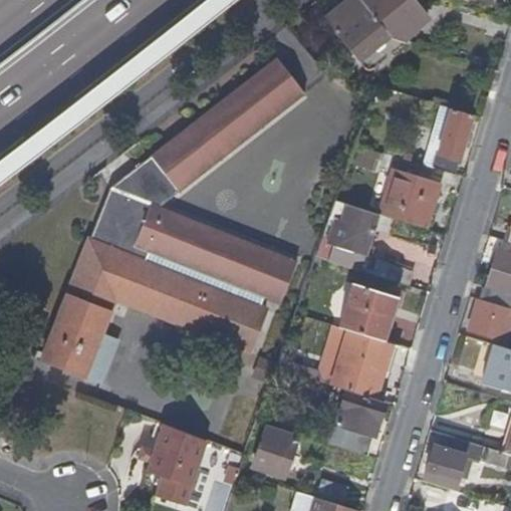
[(385,28),(361,0),(350,0),(326,21),(352,54),(385,28)]
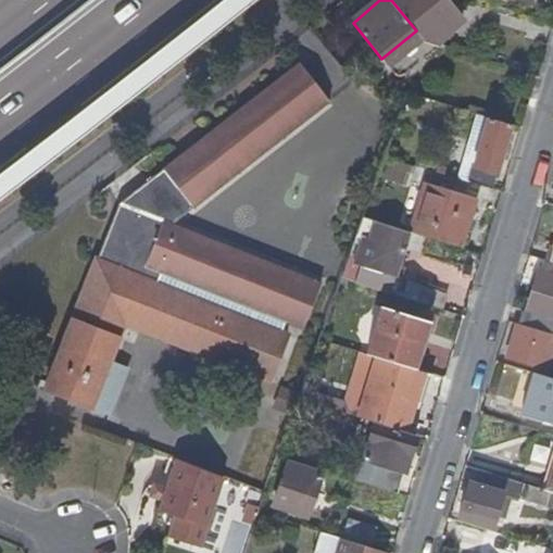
[(422,37),(426,42),(460,15),(447,0),(391,0),(416,30),(422,37)]
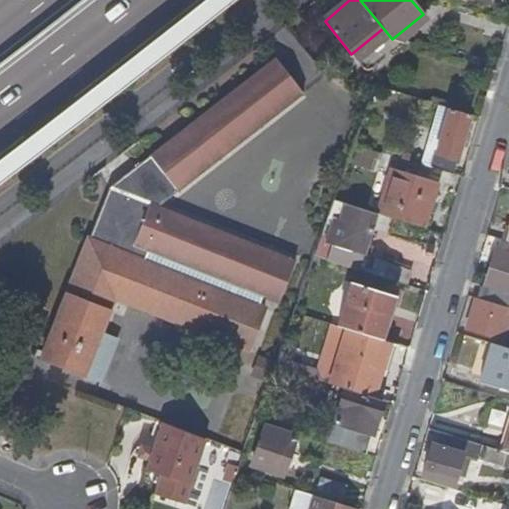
[(388,34),(383,28),(351,54),(356,60),(388,34)]
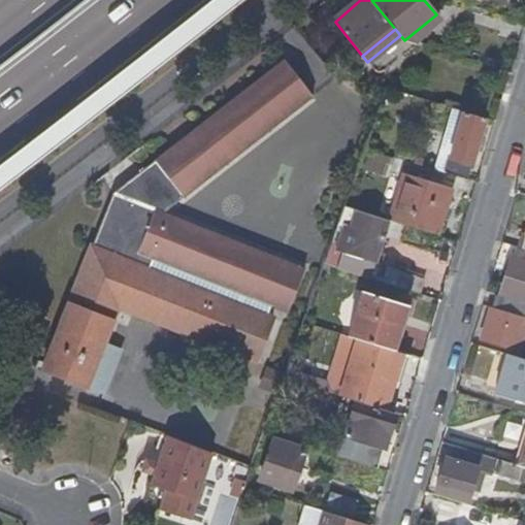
[(284,60),(112,194),(164,214),(312,96),(284,60)]
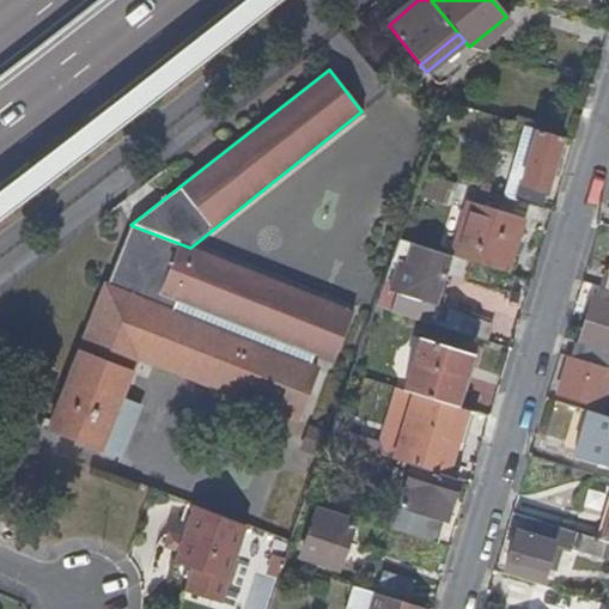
[(523,125),(536,128),(537,122),(521,117),(519,123),(523,125)]
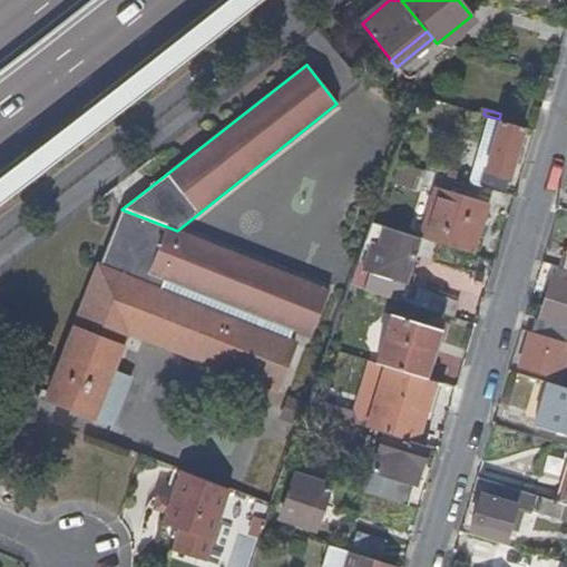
[(481,186),(501,120),(499,119),(487,116),(467,182),(481,186)]
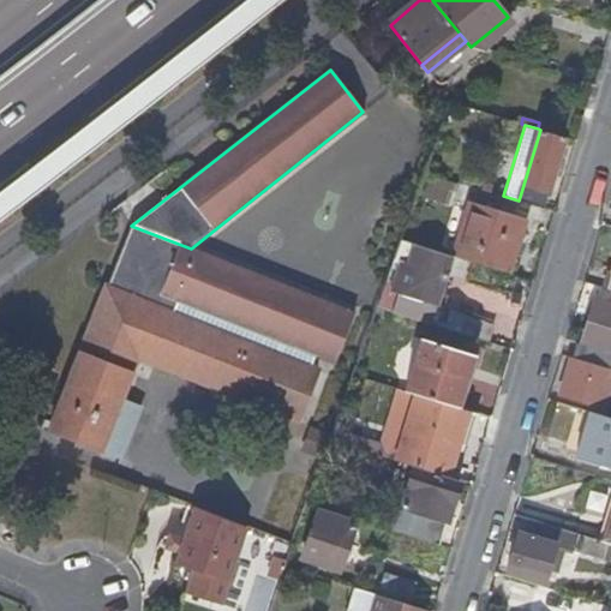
[(540,130),(519,201),(545,208),(567,138),(540,130)]
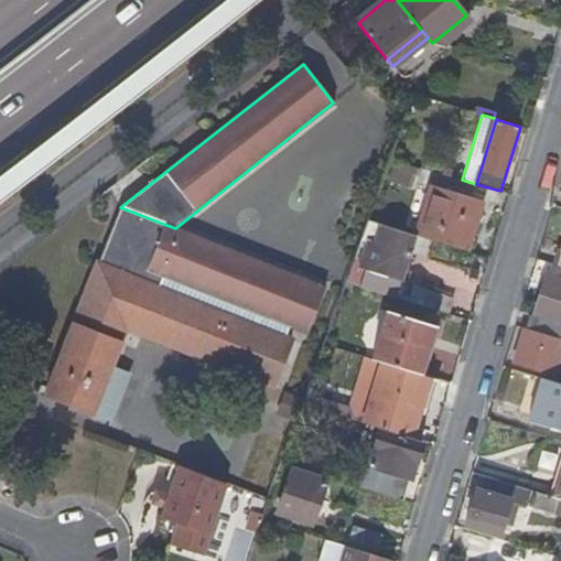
[(420,166),(392,159),(385,180),(413,189),(420,166)]
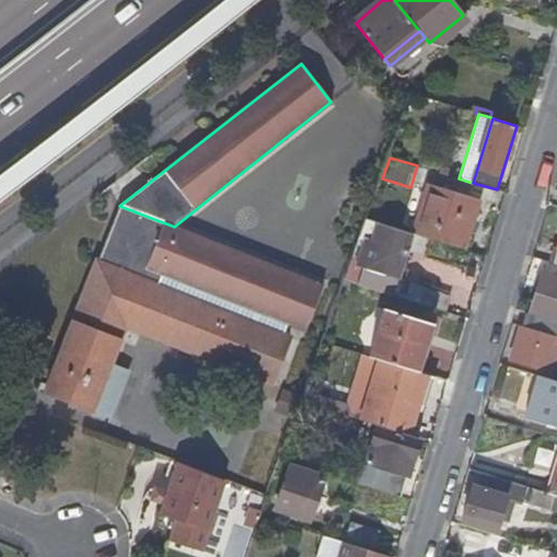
[(410,187),(425,192),(428,184),(438,186),(442,173),(417,165),(410,187)]
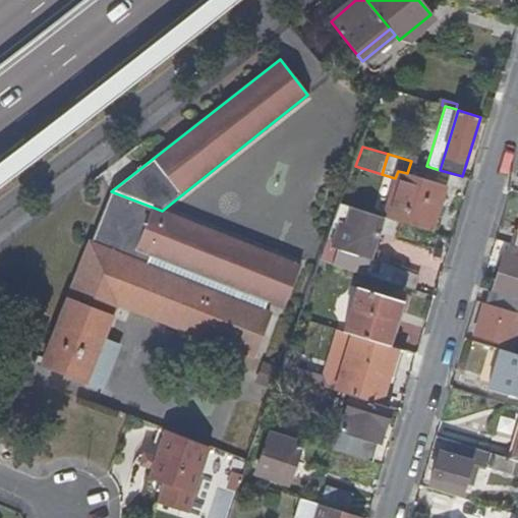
[(395,178),(383,217),(390,219),(434,232),(448,186),(407,173),(398,171),(395,178)]
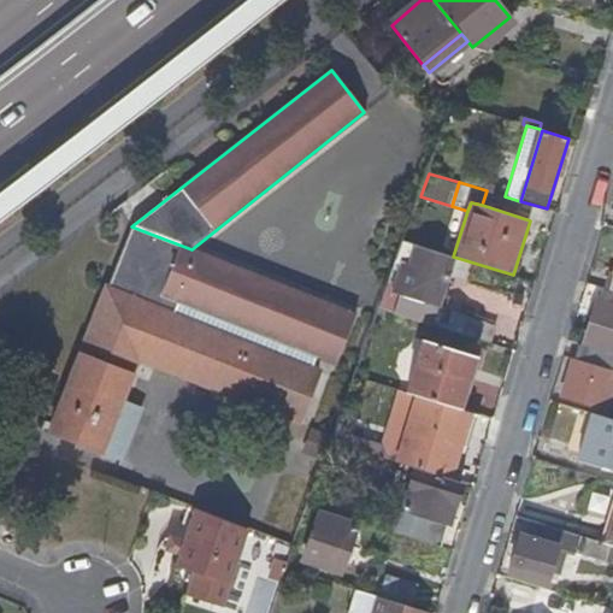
[(192,249),(131,227),(110,288),(317,366),(320,357),(339,364),(358,313),(192,249)]
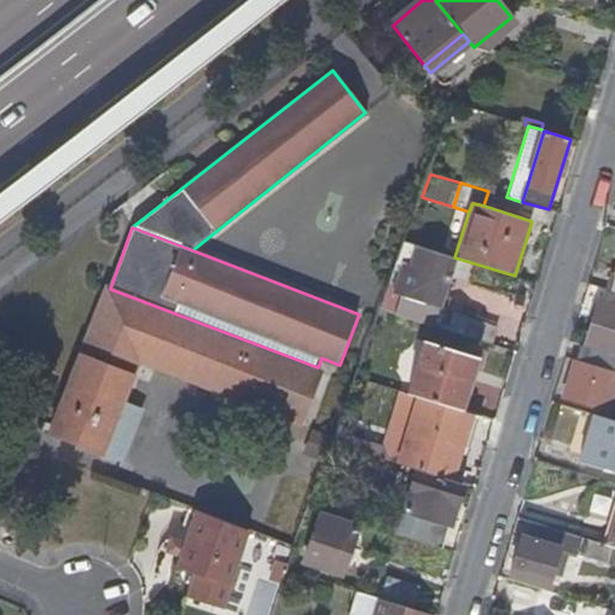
[(454,257),(422,248),(416,265),(406,261),(398,290),(448,307),(463,260),(454,257)]
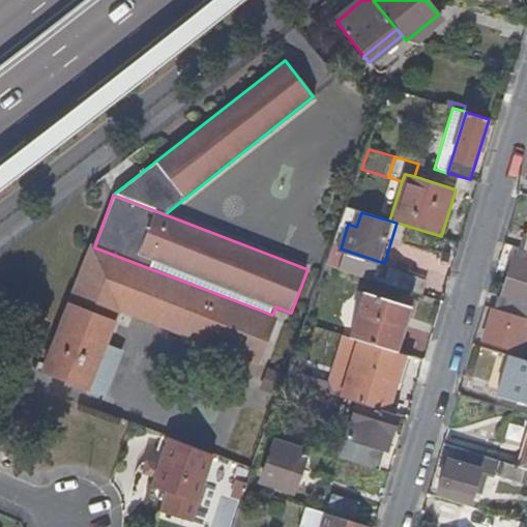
[(272,315),(94,247),(48,372),(112,396),(128,352),(108,344),(122,309),(262,362),(279,318),(272,315)]
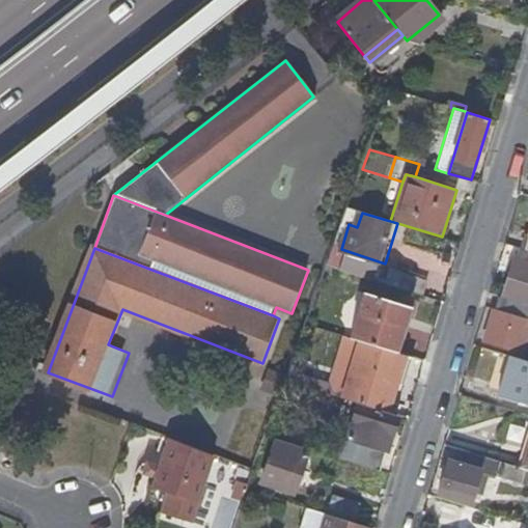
[(330,258),(327,268),(341,272),(345,259),(331,255),(330,258)]
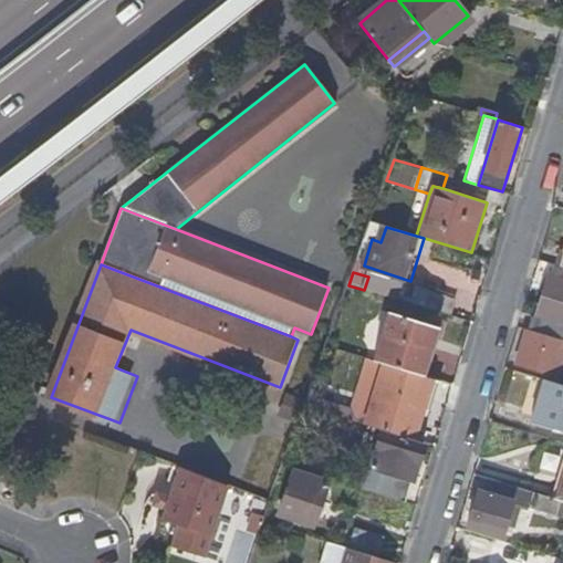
[(562,280),(550,277),(539,313),(562,320),(562,280)]
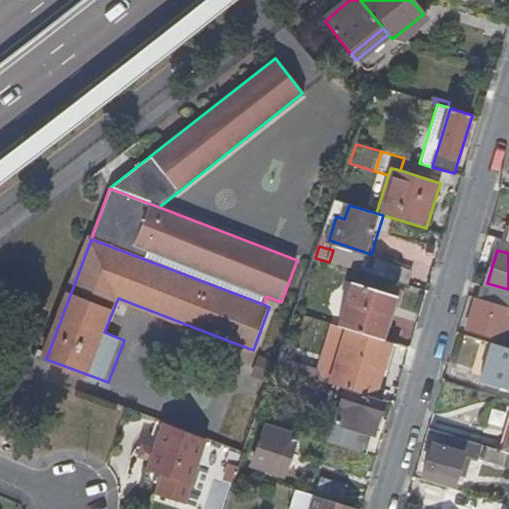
[(391,263),(386,278),(408,285),(413,270),(391,263)]
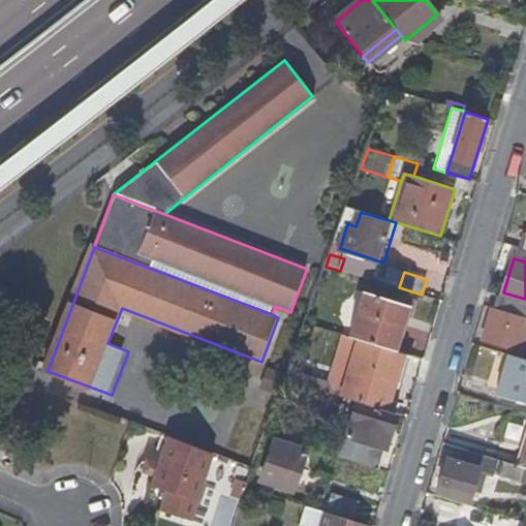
[(363,291),(350,335),(357,337),(395,348),(408,305),(363,291)]
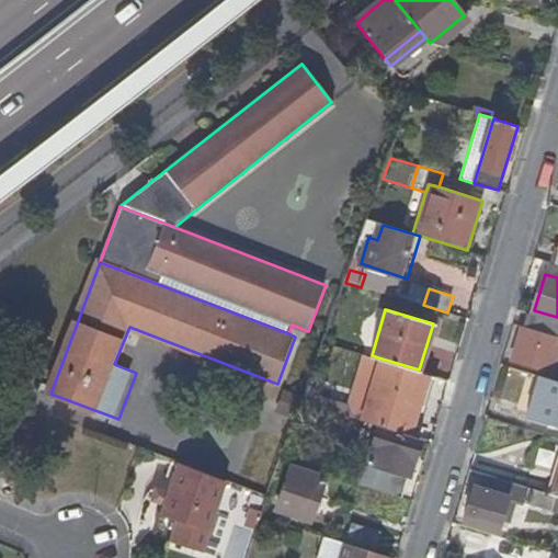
[(557,323),(526,315),(512,362),(554,375),(557,362),(557,323)]
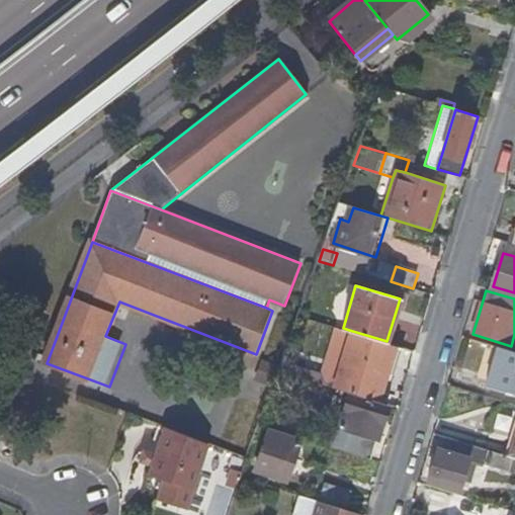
[(387,341),(349,330),(332,387),(347,391),(375,400),(393,343),(387,341)]
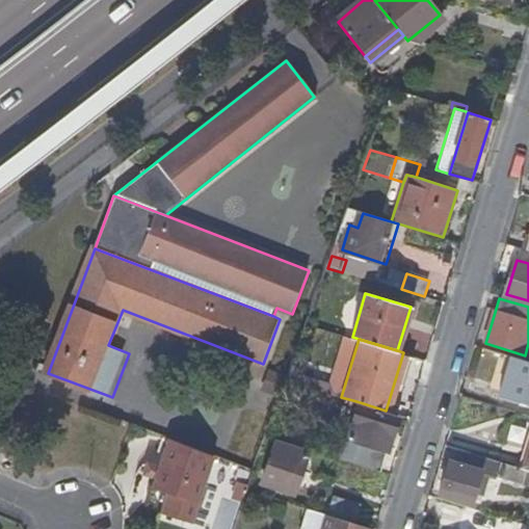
[(528,362),(512,356),(500,397),(528,405),(528,362)]
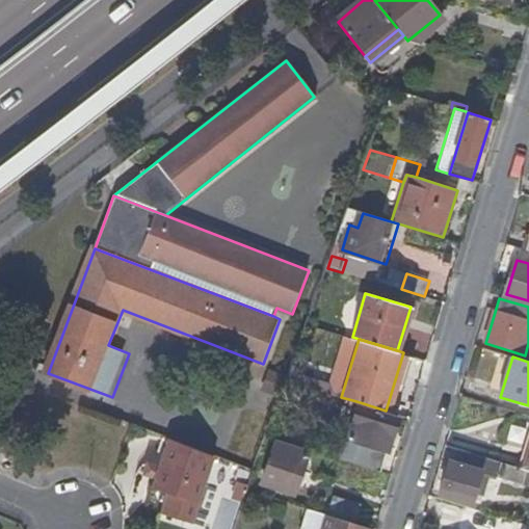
[(386,411),(356,401),(344,444),(358,448),(353,463),(380,471),(391,435),(393,437),(399,415),(386,411)]
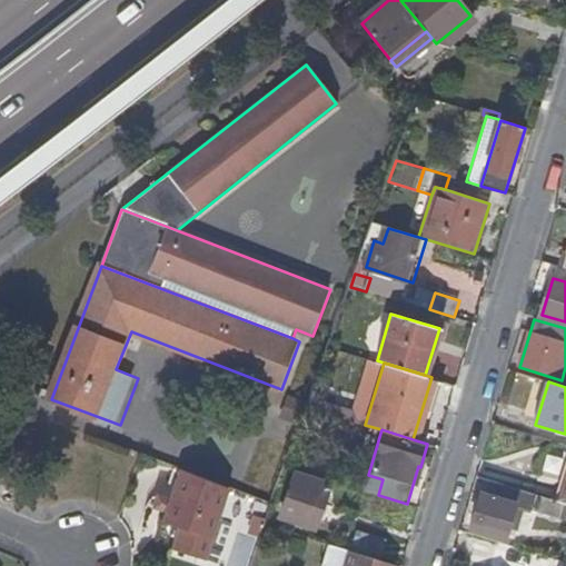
[(331,480),(298,470),(290,496),(285,515),(318,525),(331,480)]
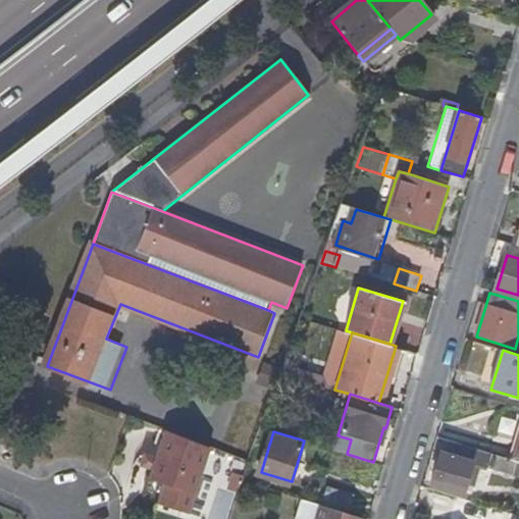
[(212,449),(168,432),(152,477),(167,483),(161,502),(190,513),(212,449)]
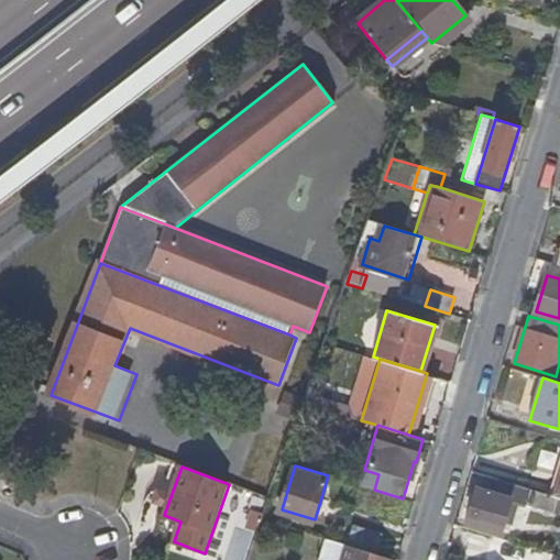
[(556,496),(500,480),(495,495),(478,490),(467,524),(501,534),(511,500),(555,513),(559,497),(556,496)]
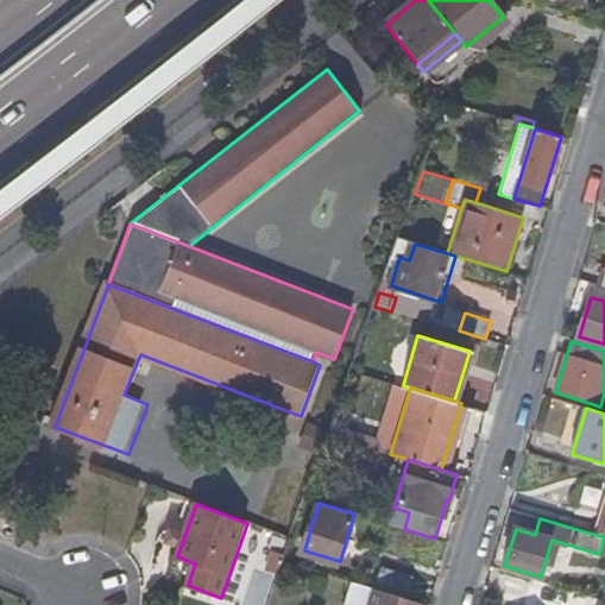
[(378,568),(372,587),(373,587),(407,598),(413,578),(378,568)]
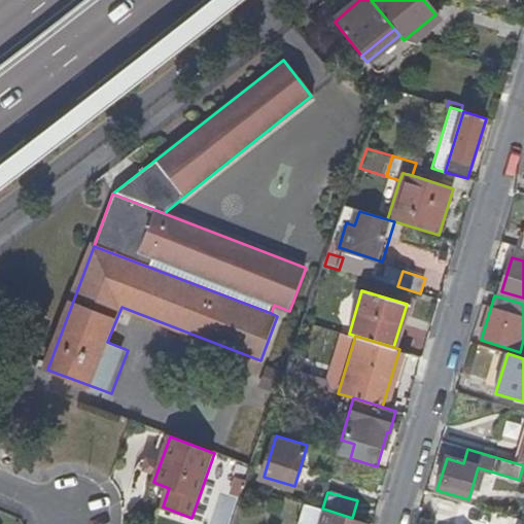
[(429,496),(425,509),(456,519),(460,505),(429,496)]
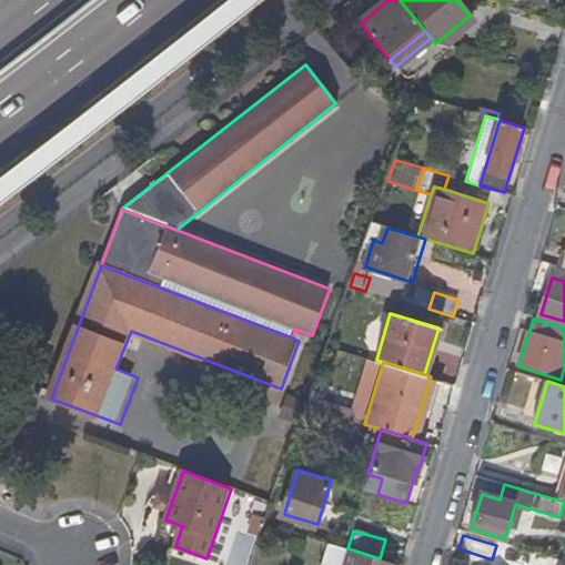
[(320,564),(343,564),(349,548),(347,548),(328,543),(320,564)]
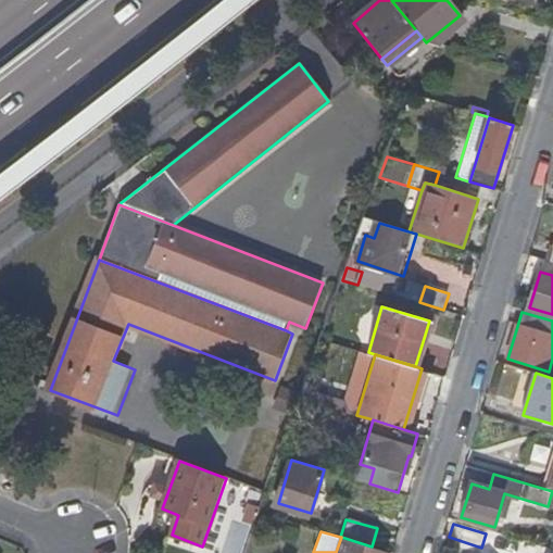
[(372,547),(341,537),(336,552),(386,552),(387,551),(372,547)]
